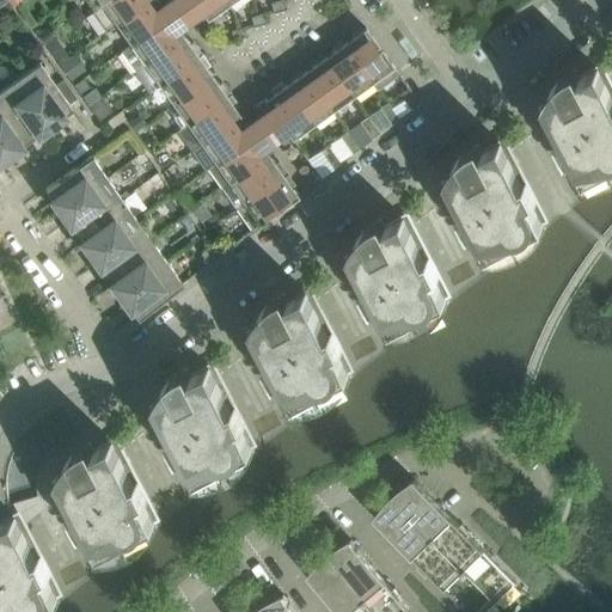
[(87,0),(95,10),(108,0),(87,0)]
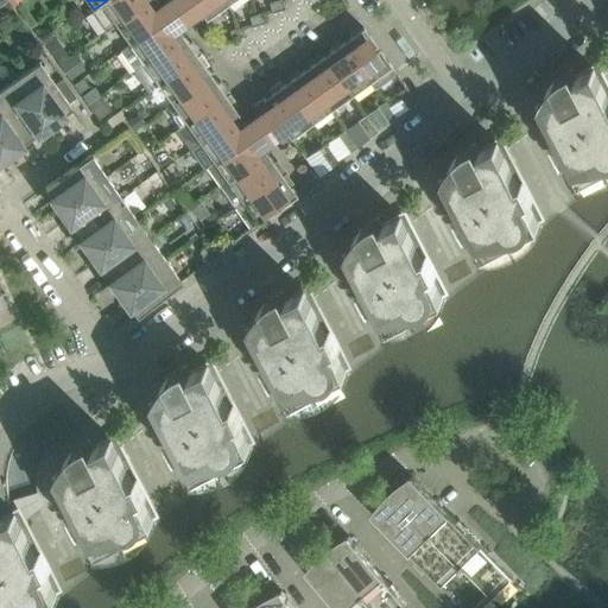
[(107,0),(94,10),(93,11),(106,31),(115,24),(121,20),(145,4),(150,0),(107,0)]
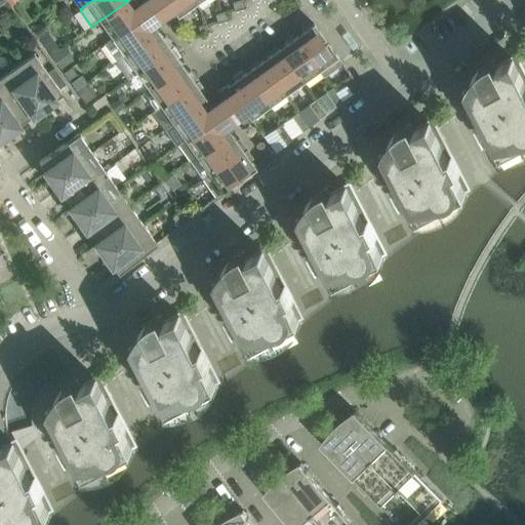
[(105,17),(99,21),(112,38),(117,35),(137,21),(152,9),(145,0),(139,4),(135,0),(129,0),(125,3),(105,17)]
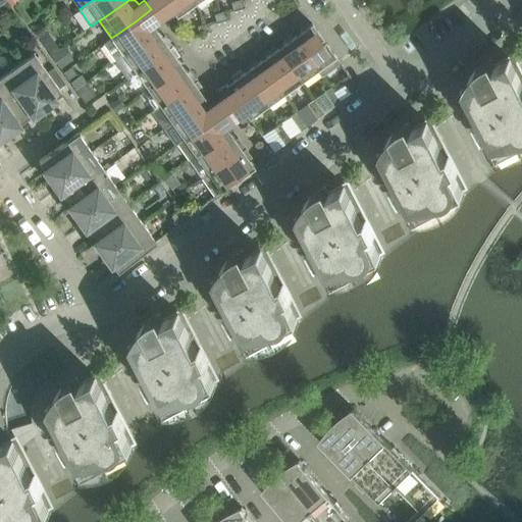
[(144,0),(151,9),(164,0),(144,0)]
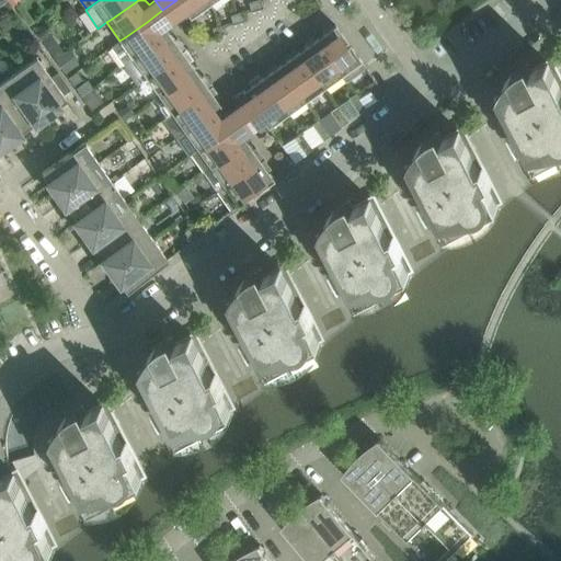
[(173,11),(182,6),(179,0),(176,0),(162,10),(170,20),(176,15),(173,11)]
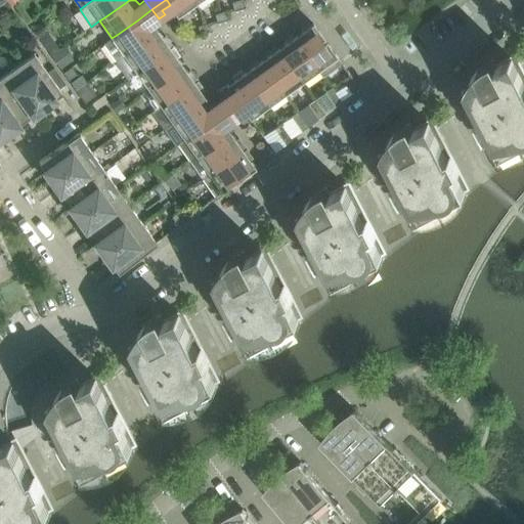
[(167,0),(170,5),(173,8),(178,15),(195,4),(192,0),(167,0)]
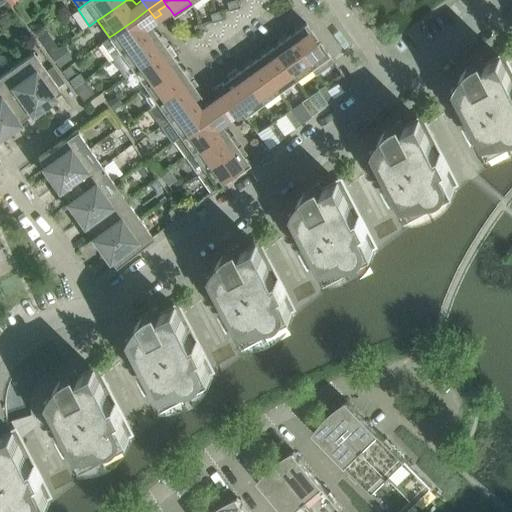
[(240,8),(238,2),(237,0),(233,0),(227,2),(229,11),(240,8)]
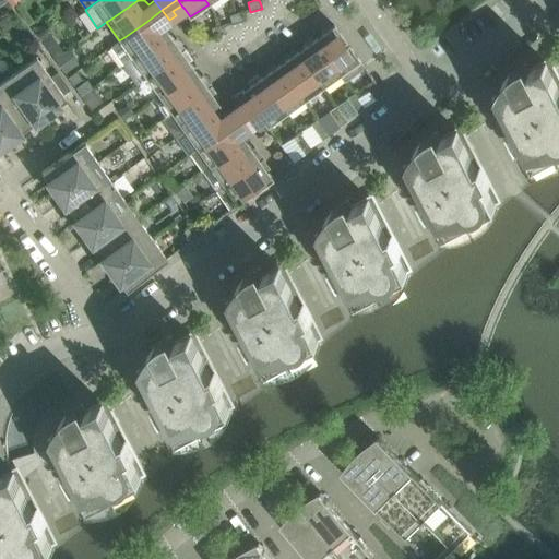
[(181,6),(173,11),(176,15),(181,23),(190,16),(185,9),(181,6)]
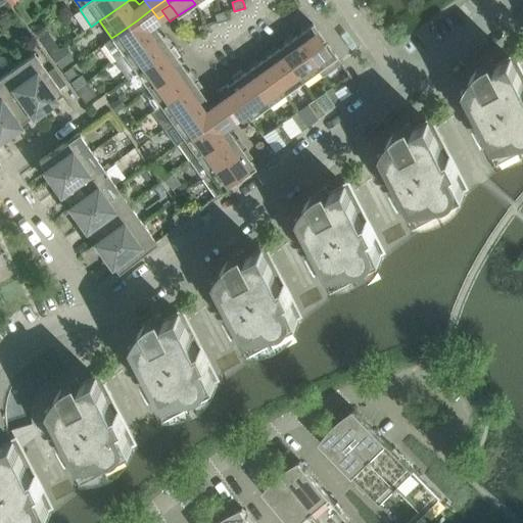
[(151,24),(158,18),(151,9),(137,20),(116,35),(111,38),(103,44),(115,60),(128,51),(148,37),(157,31),(151,24)]
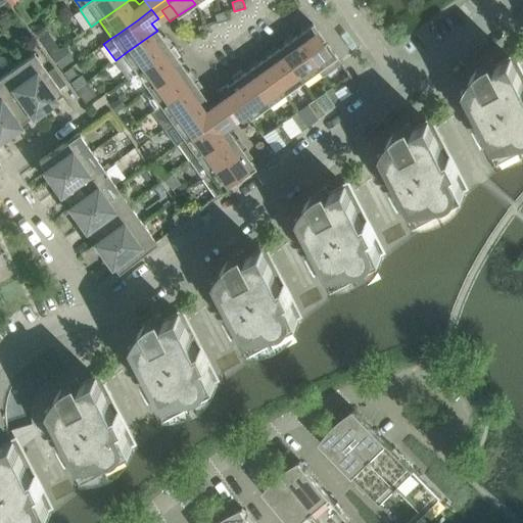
[(228,20),(226,13),(226,11),(215,14),(217,24),(228,20)]
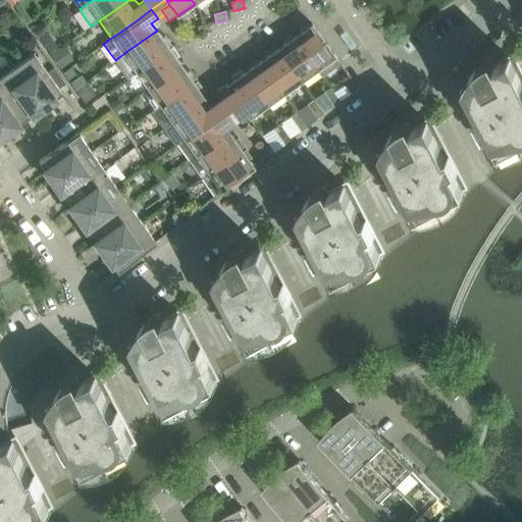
[(317,69),(317,70),(321,76),(341,63),(333,53),(324,42),(323,39),(312,23),(310,24),(308,21),(299,28),(301,32),(294,36),(300,44),(313,62),(317,69)]
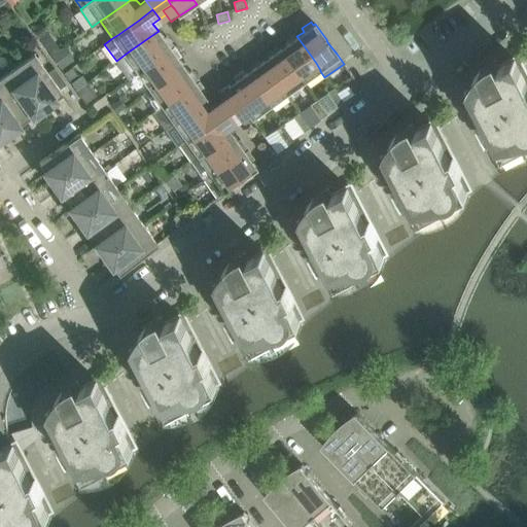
[(44,23),(34,31),(39,38),(50,31),(44,23)]
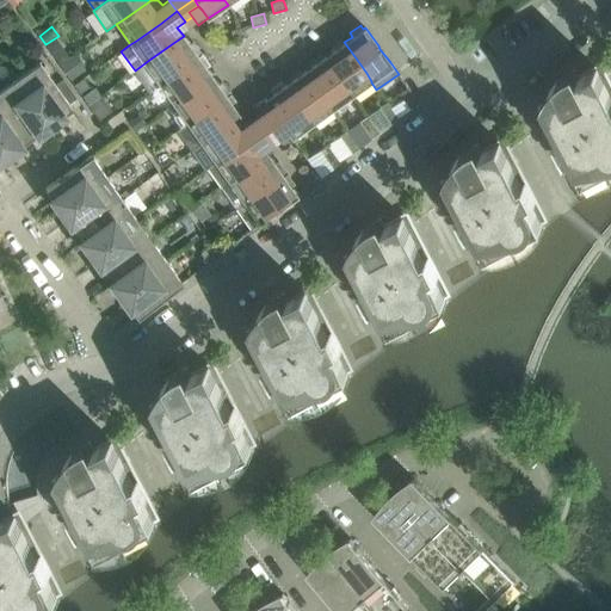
[(244,28),(230,30),(234,41),(247,37),(245,30),(244,28)]
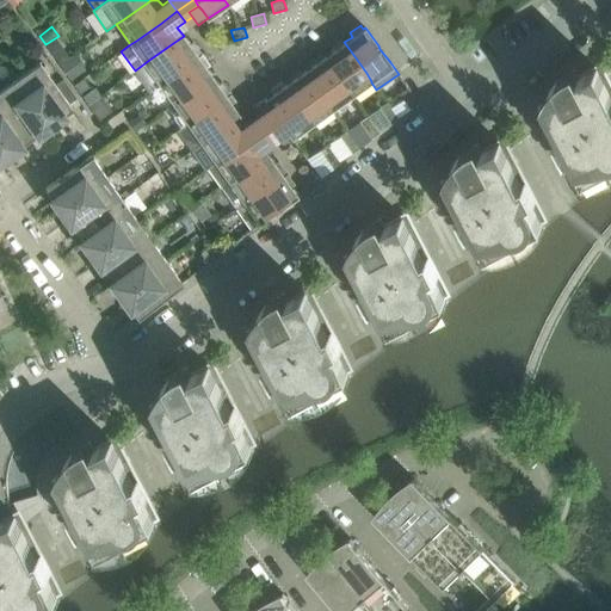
[(201,51),(193,41),(189,44),(184,36),(173,43),(149,60),(135,71),(149,91),(159,84),(164,80),(187,63),(197,56),(197,55),(201,51)]
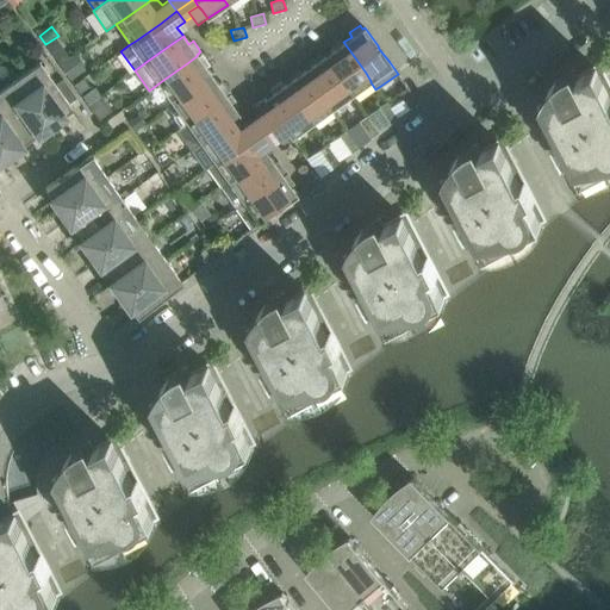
[(329,47),(331,50),(324,56),(330,66),(346,87),(352,95),(371,82),(371,81),(366,73),(350,51),(343,42),(343,43),(340,38),(329,47)]
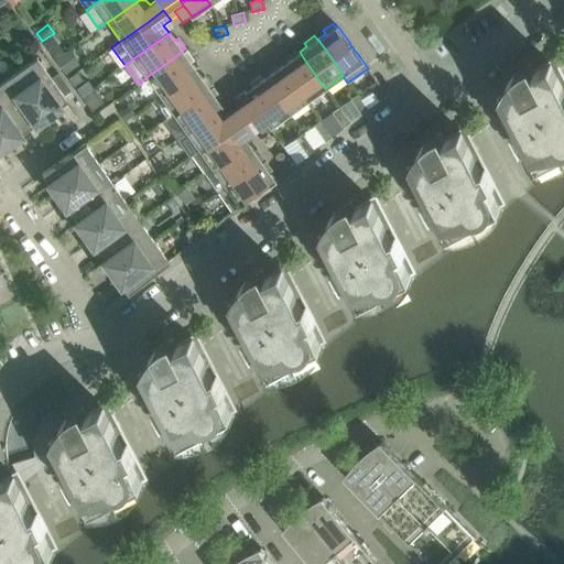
[(57,43),(49,50),(55,60),(64,53),(57,43)]
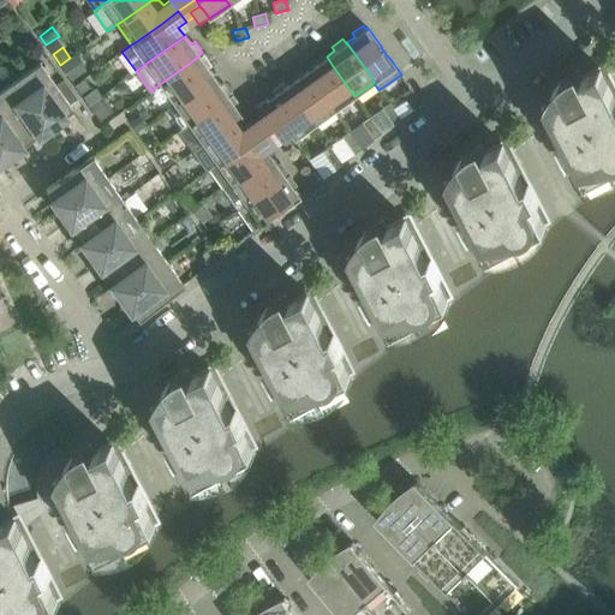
[(315,65),(306,71),(312,79),(328,102),(334,111),(354,96),(348,88),(333,66),(327,57),(326,58),(322,53),(311,61),(315,65)]
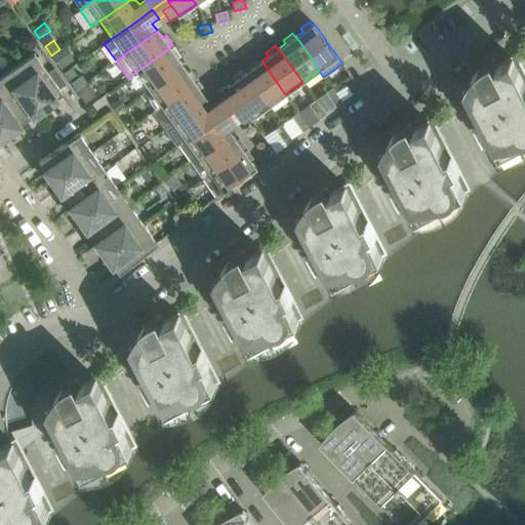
[(177,58),(180,55),(174,46),(170,49),(169,48),(161,54),(140,69),(136,72),(149,89),(153,86),(173,72),(182,65),(177,58)]
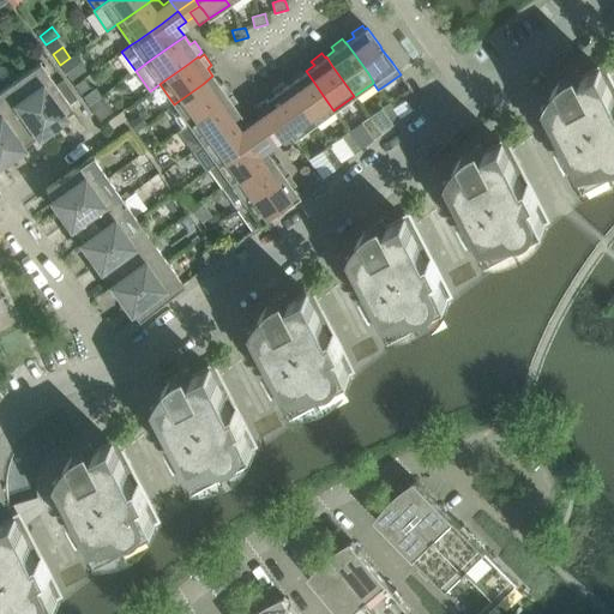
[(72,56),(70,58),(60,65),(71,80),(83,72),(72,56)]
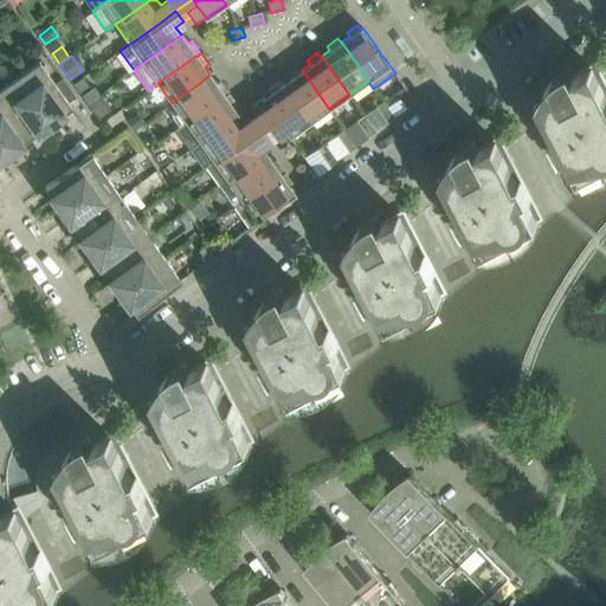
[(71,107),(69,103),(76,97),(63,79),(56,84),(39,62),(17,77),(51,124),(62,117),(60,115),(71,107)]
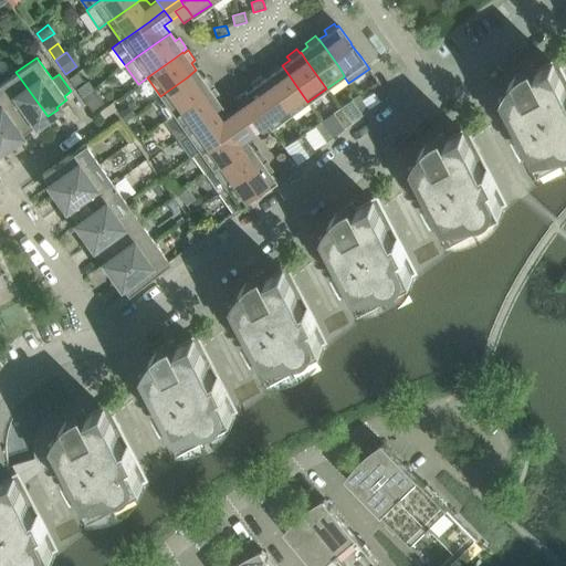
[(279,62),(269,70),(271,73),(263,79),(270,86),(284,106),(290,114),(307,102),(302,94),(287,73),(282,65),(281,66),(279,62)]
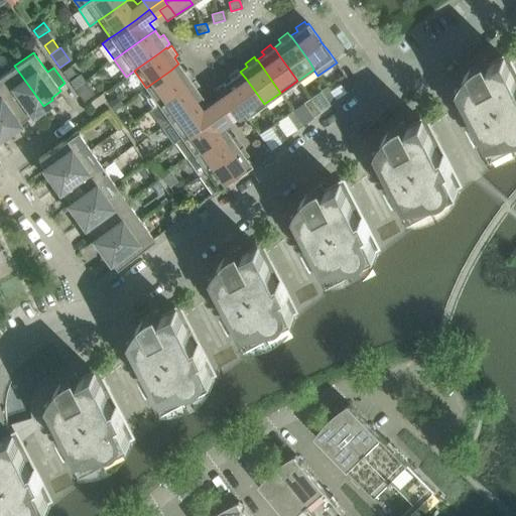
[(0,515),(46,515),(51,512),(100,472),(109,468),(117,464),(125,458),(131,450),(163,421),(179,407),(197,399),(205,393),(211,387),(262,343),(271,340),(280,335),(288,329),(293,323),(328,295),(344,280),(353,277),(362,272),(370,266),(375,260),(425,218),(434,215),(443,210),(450,204),(457,198),(476,180),(482,176),(507,153),(515,150),(515,149),(515,60),(509,67),(505,57),(490,66),(486,58),(479,61),(471,69),(470,71),(468,72),(467,73),(466,75),(465,77),(464,78),(463,80),(462,82),(461,83),(460,85),(459,87),(466,99),(427,129),(422,121),(407,129),(404,121),(397,125),(389,131),(389,132),(388,132),(388,133),(387,133),(387,134),(386,134),(386,135),(385,135),(385,136),(384,137),(383,138),(383,139),(382,140),(382,141),(381,141),(381,142),(380,143),(380,144),(379,145),(379,146),(378,147),(378,148),(378,149),(377,149),(384,162),(345,191),(341,183),(326,191),(321,184),(315,187),(307,195),(305,196),(304,198),(303,199),(302,201),(301,202),(299,204),(298,206),(298,207),(297,209),(296,211),(295,213),(302,225),(263,255),(259,247),(244,254),(240,247),(234,251),(225,257),(224,259),(223,260),(222,262),(220,263),(219,265),(218,266),(217,268),(216,270),(215,271),(215,273),(214,275),(220,288),(181,317),(177,309),(162,317),(158,310),(152,313),(144,319),(143,320),(142,321),(141,323),(141,324),(140,324),(140,325),(139,325),(139,326),(138,327),(137,328),(137,329),(136,329),(136,330),(135,331),(135,332),(134,333),(134,334),(133,335),(133,336),(132,337),(132,338),(138,351),(100,381),(96,372),(81,380),(77,373),(71,376),(62,383),(61,383),(61,384),(60,384),(60,385),(59,385),(59,386),(58,386),(58,387),(57,387),(57,388),(56,389),(55,390),(55,391),(54,392),(53,393),(53,394),(52,395),(52,396),(51,396),(51,397),(51,398),(50,399),(50,400),(50,401),(56,414),(38,429),(32,418),(20,422),(14,424),(8,426),(8,427),(9,428),(9,430),(10,431),(10,433),(11,434),(12,436),(0,441),(0,515)]
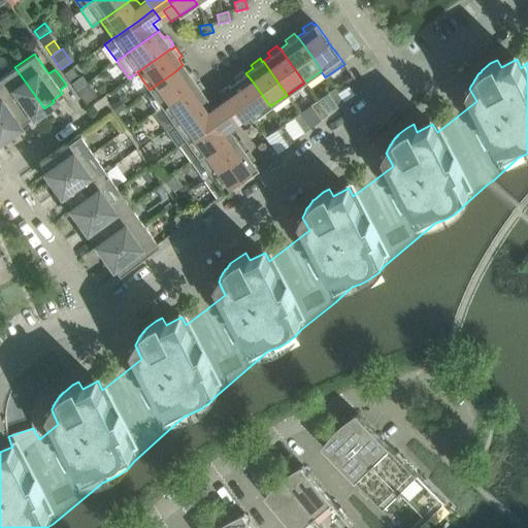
[(195,83),(195,81),(198,79),(192,70),(188,72),(183,65),(174,72),(154,87),(150,90),(162,107),(166,104),(187,90),(195,83)]
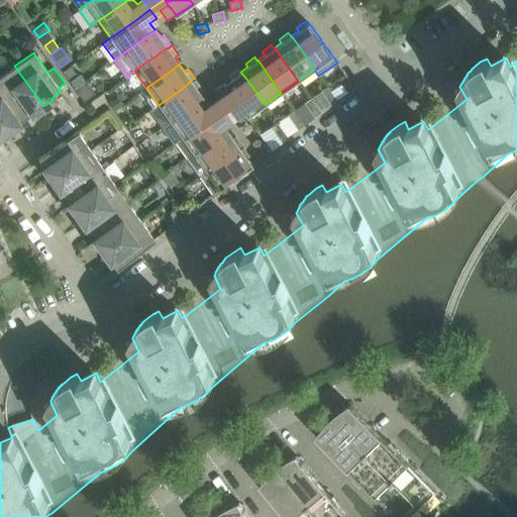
[(14,66),(0,75),(0,82),(24,117),(33,111),(35,112),(43,106),(14,66)]
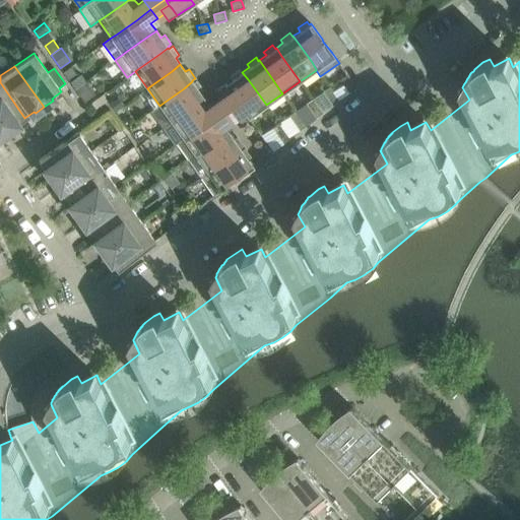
[(70,66),(63,72),(68,78),(75,73),(70,66)]
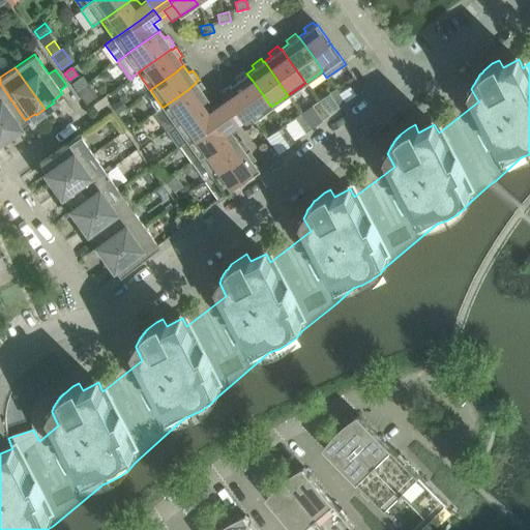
[(243,70),(234,77),(236,81),(230,86),(235,93),(238,97),(242,102),(245,109),(248,112),(254,119),(271,107),(266,99),(253,81),(246,74),(243,70)]
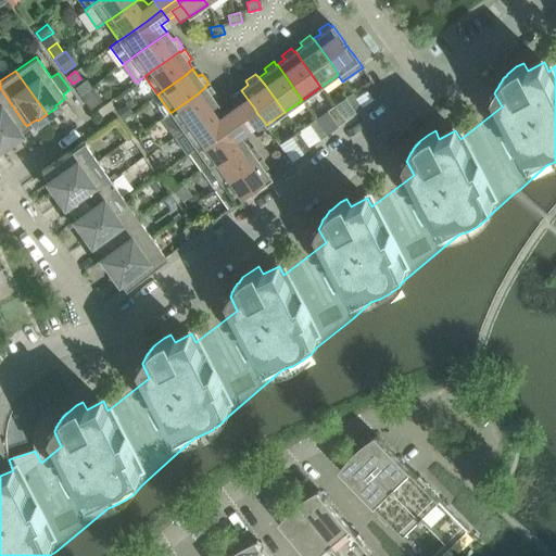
[(87,79),(75,87),(80,95),(91,87),(87,79)]
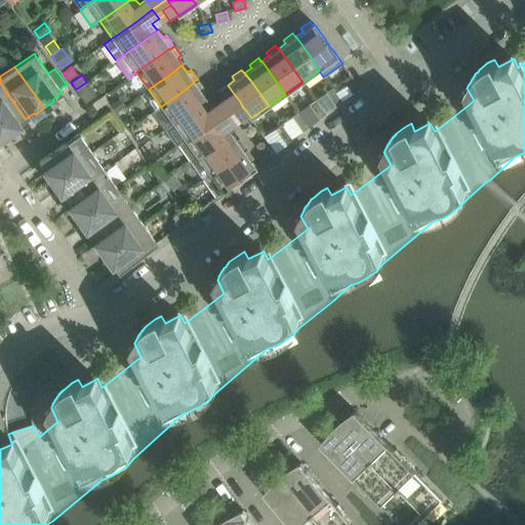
[(354,79),(336,92),(342,101),(360,87),(354,79)]
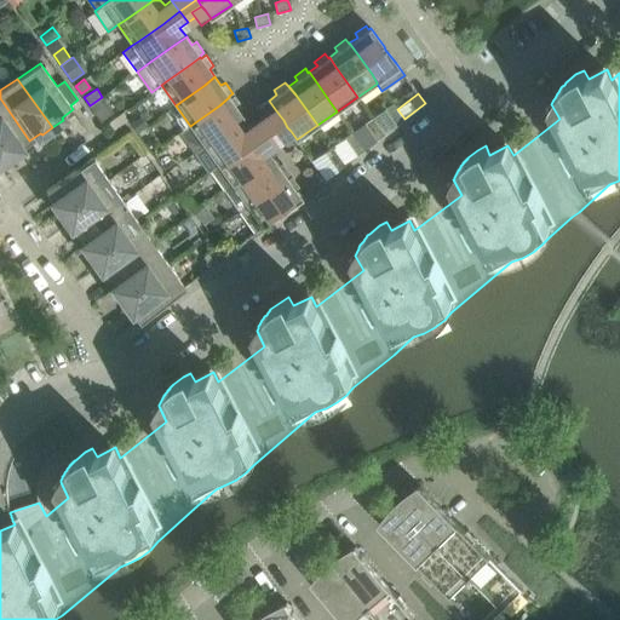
[(195,122),(190,126),(181,132),(195,153),(210,142),(233,125),(244,118),(239,109),(242,107),(235,96),(230,98),(229,97),(219,105),(195,122)]
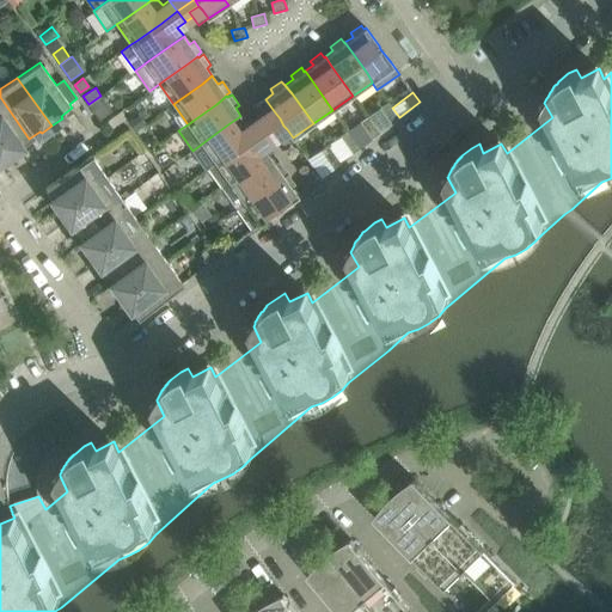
[(19,146),(29,139),(0,97),(0,142),(10,155),(20,148),(19,146)]
